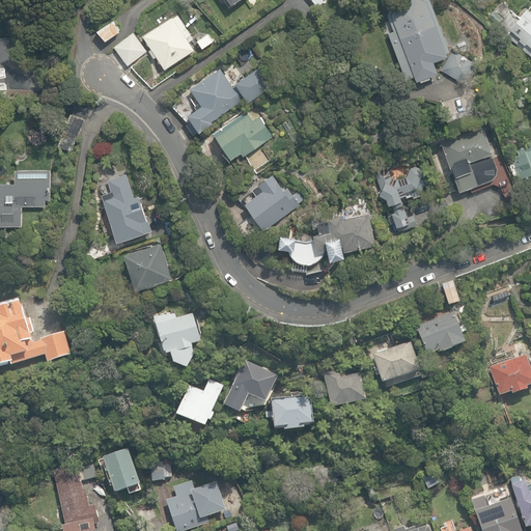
[(412,78),(414,82),(438,73),(434,62),(447,57),(426,2),(421,0),(408,0),(396,4),(391,15),(401,40),(393,44),(407,80),(412,78)]
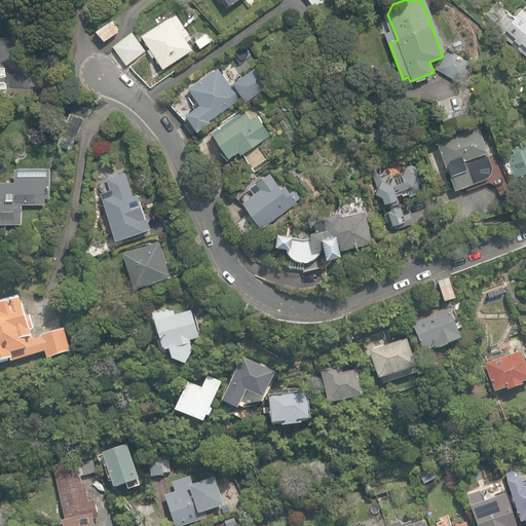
[(138,25),(145,30),(156,12),(149,7),(138,25)]
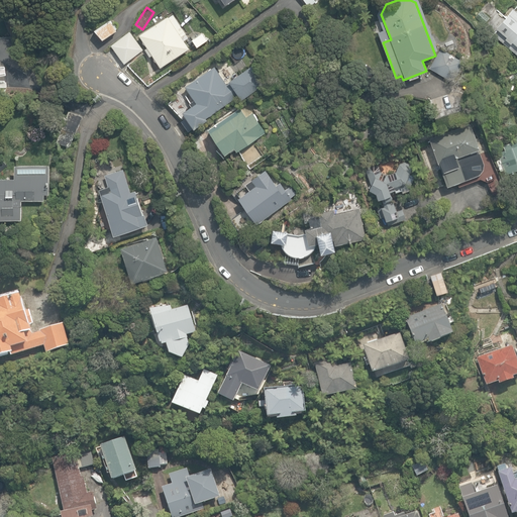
[(492,33),(516,54),(516,11),(513,7),(492,33)]
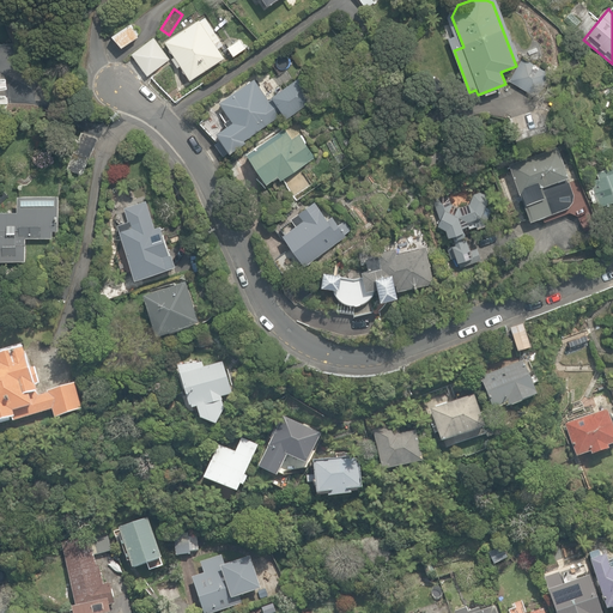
[(564,19),(572,28),(580,20),(571,12),(564,19)]
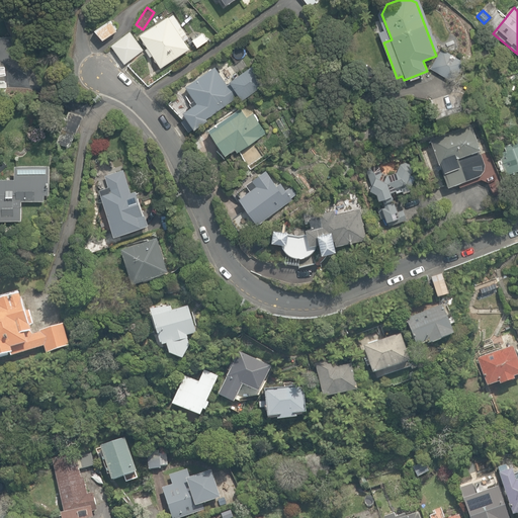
[(157,63),(160,68),(189,49),(184,40),(188,38),(173,15),(169,17),(169,16),(139,36),(142,40),(142,41),(143,44),(143,45),(145,46),(146,47),(147,48),(145,50),(150,57),(152,55),(154,58),(154,59),(154,60),(155,62),(156,63),(157,63)]
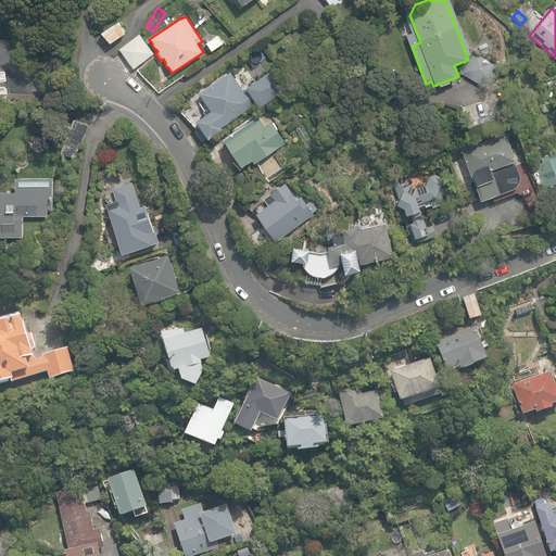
[(102,33),(111,42),(126,33),(118,22),(102,33)]
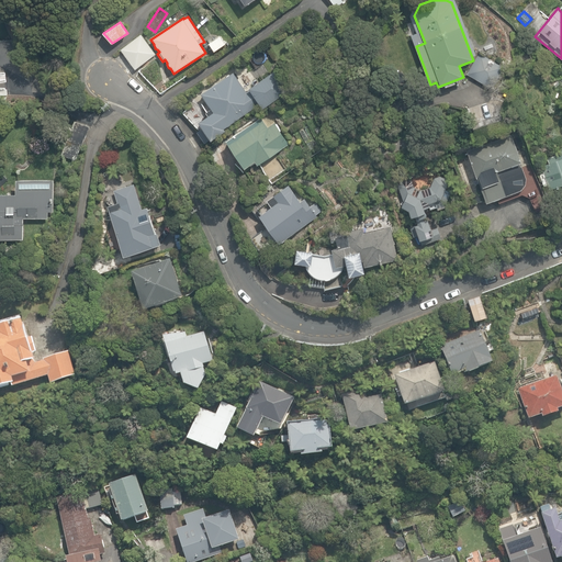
[(121,51),(135,69),(155,55),(141,35),(121,51)]
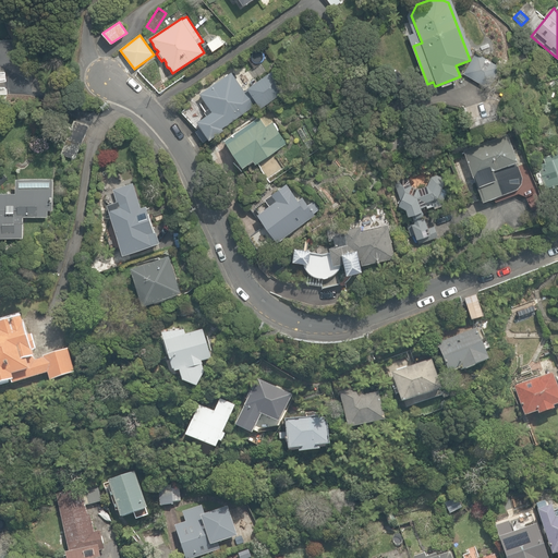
[(207,43),(213,50),(223,44),(218,36),(207,43)]
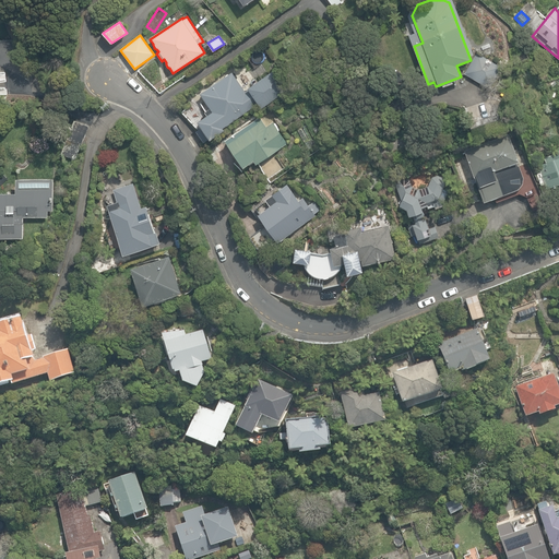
[(464,73),(489,87),(502,66),(476,51),(464,73)]
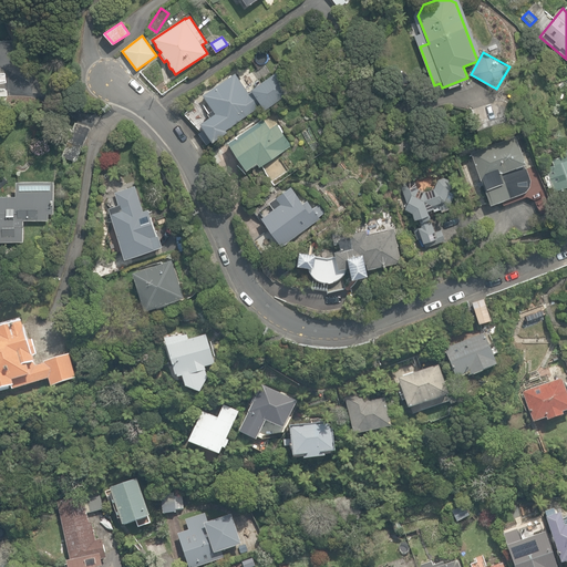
[(198,133),(207,144),(227,131),(226,130),(263,104),(265,109),(292,90),(279,70),(251,89),(253,90),(248,93),(235,73),(203,95),(210,106),(206,110),(210,115),(199,123),(204,129),(198,133)]
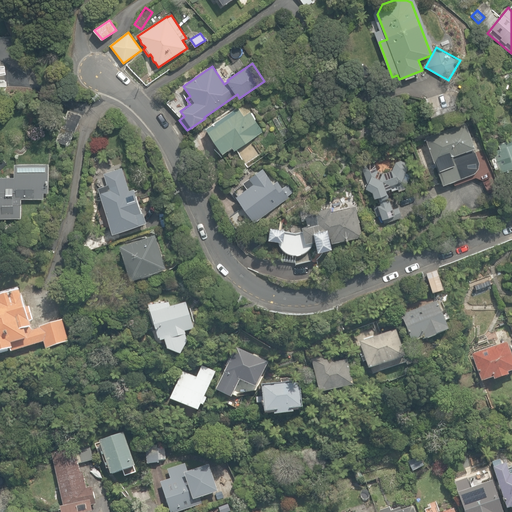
[(276,76),(280,82),(287,77),(283,71),(276,76)]
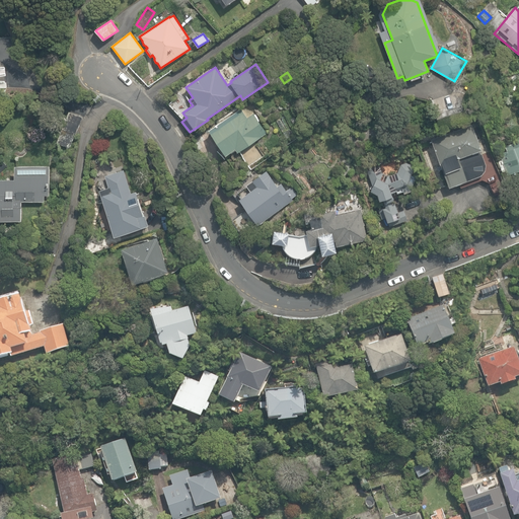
[(209,129),(226,155),(235,149),(237,152),(267,133),(253,113),(247,117),(241,107),(209,129)]
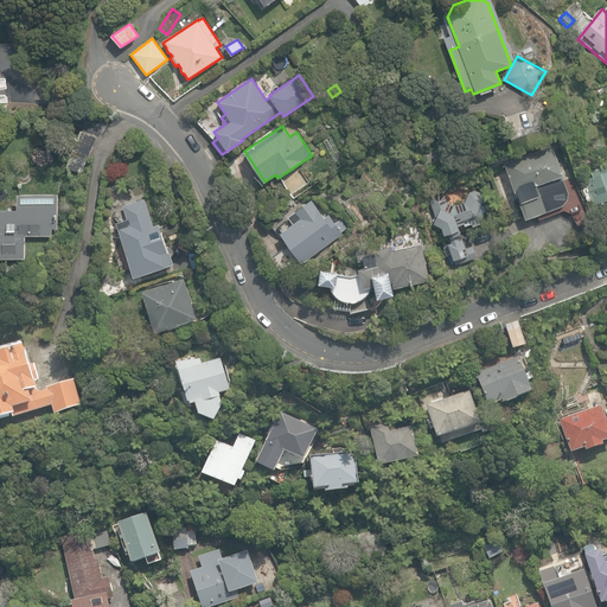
[(66,166),(82,172),(96,136),(81,131),(72,149),(74,151),(66,166)]
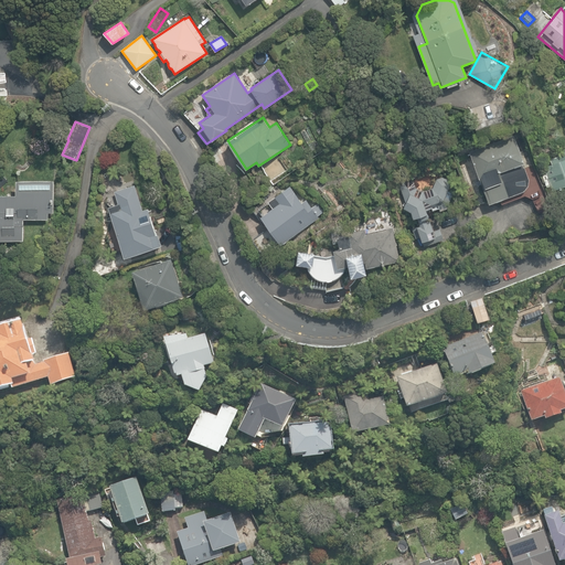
[(469,151),(487,202),(524,190),(528,185),(529,179),(524,167),(523,168),(522,163),(524,162),(514,135),(469,151)]
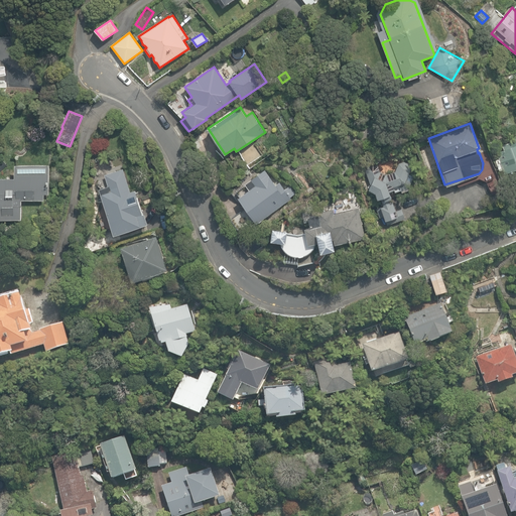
[(284,139),(290,137),(286,129),(281,132),(284,139)]
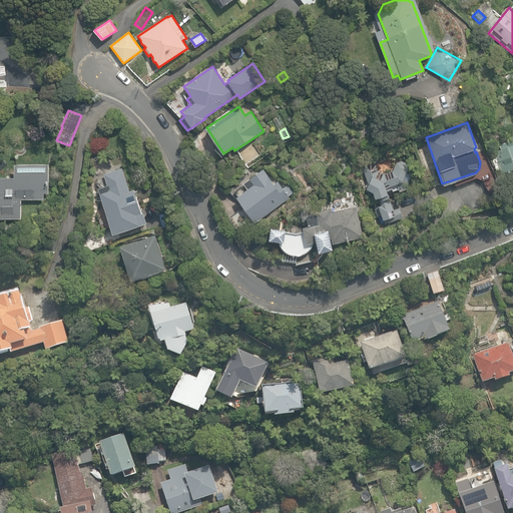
[(500,168),(501,172),(510,169),(511,172),(512,170),(512,134),(505,138),(506,142),(499,145),(500,148),(493,151),(495,156),(492,158),(496,170),(500,168)]
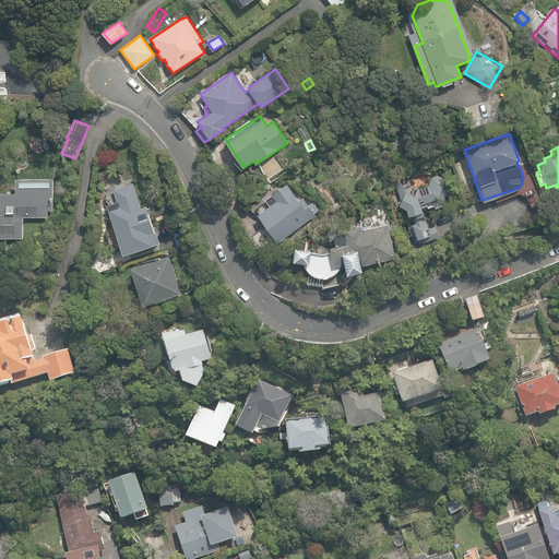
[(415,234),(419,244),(438,236),(433,226),(430,227),(426,218),(423,219),(420,214),(426,212),(423,205),(426,204),(427,207),(433,205),(435,209),(445,204),(444,201),(448,190),(443,188),(445,182),(443,177),(437,174),(431,176),(427,186),(417,189),(411,187),(408,180),(404,177),(397,179),(395,186),(401,201),(399,204),(406,209),(408,214),(411,213),(414,222),(406,225),(411,236),(415,234)]
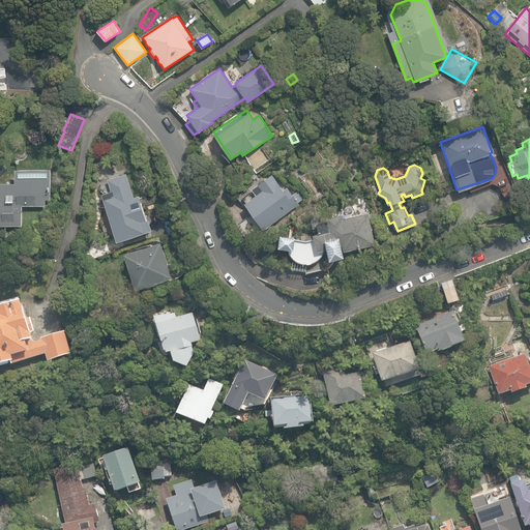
[(0,223),(0,224),(21,225),(21,210),(23,210),(23,205),(46,205),(46,198),(51,198),(51,169),(16,168),(16,181),(0,180),(0,223)]
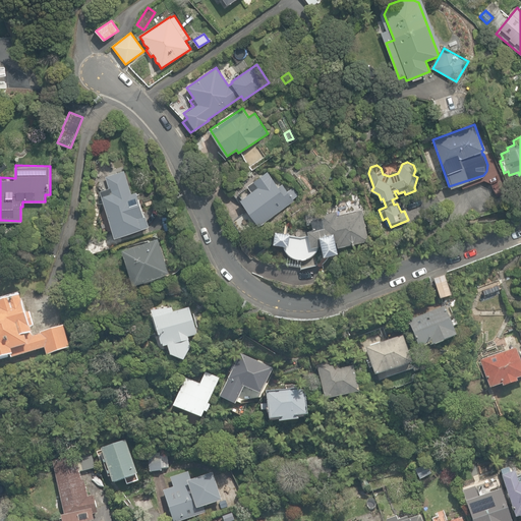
[(101,190),(115,236),(150,225),(147,215),(145,215),(136,191),(131,193),(124,169),(106,175),(110,187),(101,190)]
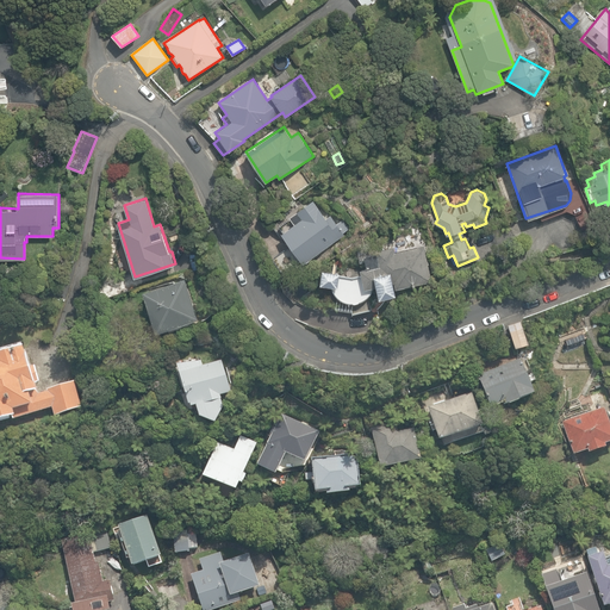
[(282,234),(304,263),(343,234),(343,232),(349,228),(342,219),(337,224),(330,215),(325,218),(312,200),(290,218),(294,224),(282,234)]
